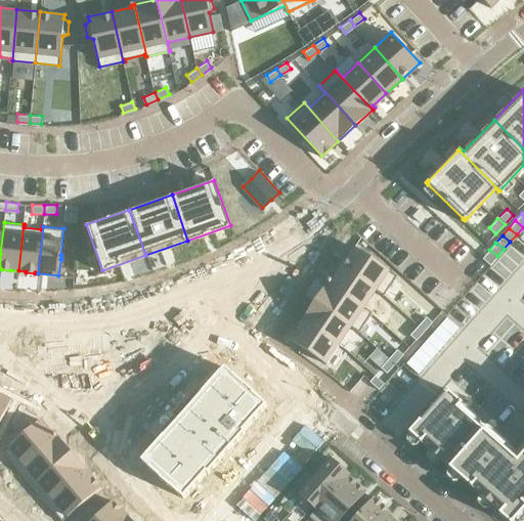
[(354,246),(341,264),(384,294),(397,274),(354,246)]
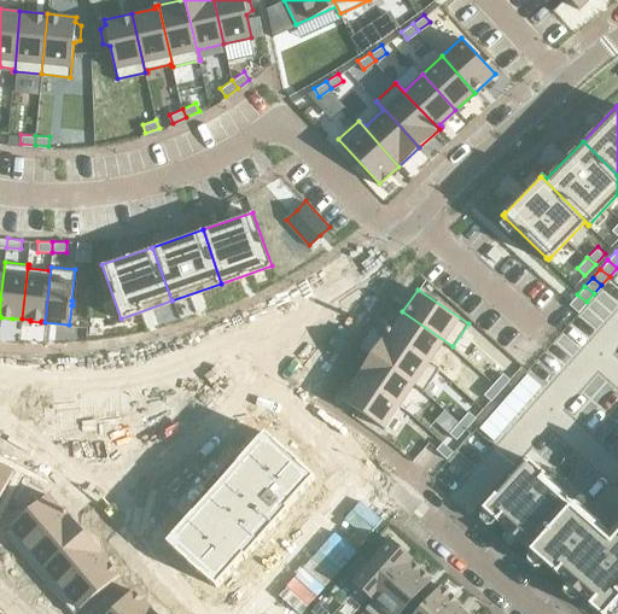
[(577,294),(569,303),(578,311),(587,302),(577,294)]
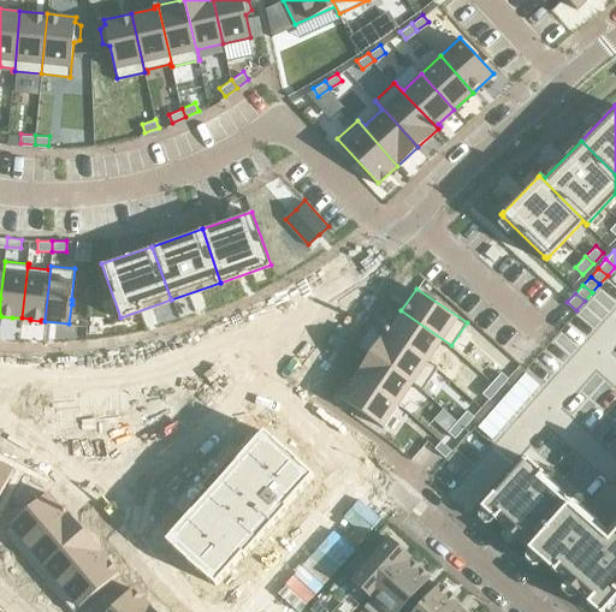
[(386,327),(384,331),(437,367),(438,366),(428,358),(442,339),(450,346),(451,345),(401,310),(389,328),(386,327)]
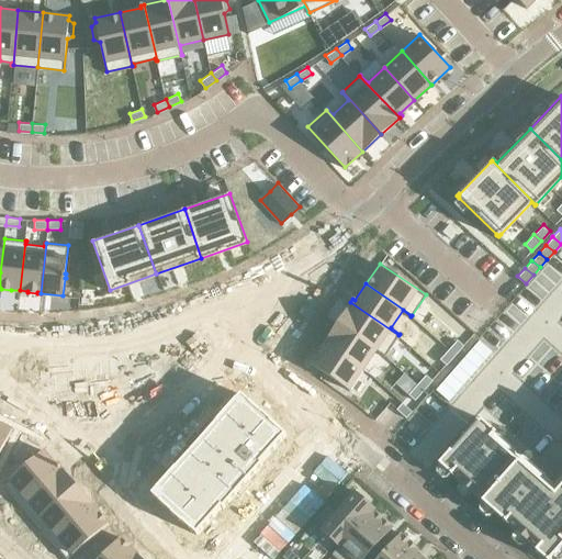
[(350,302),(337,322),(385,355),(398,335),(350,302)]
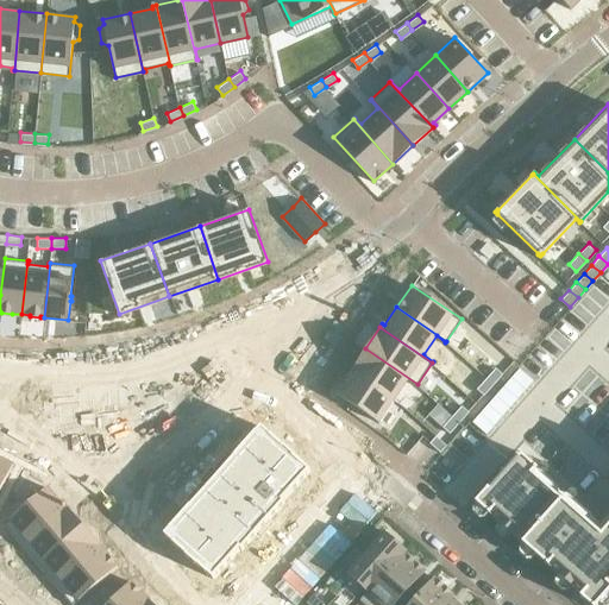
[(365,348),(350,371),(394,398),(407,378),(416,384),(418,384),(365,348)]
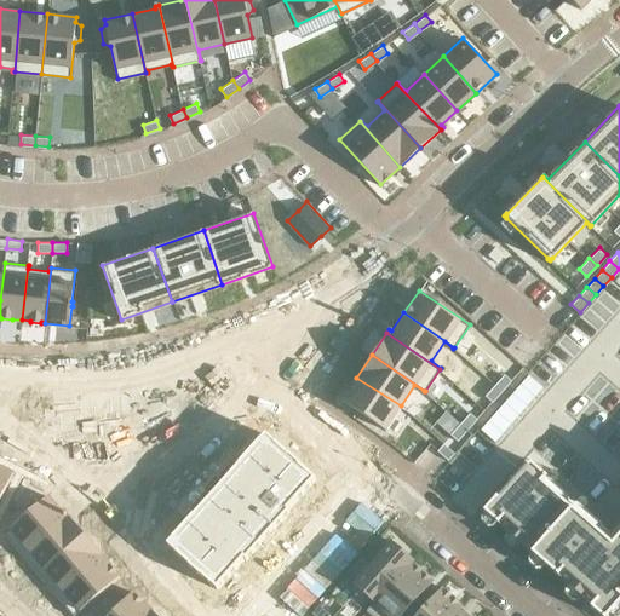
[(505,373),(495,384),(501,390),(511,379),(505,373)]
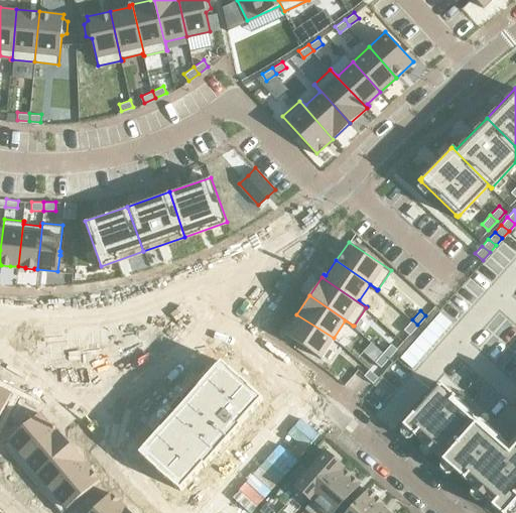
[(296,314),(284,332),(320,357),(334,338),(296,314)]
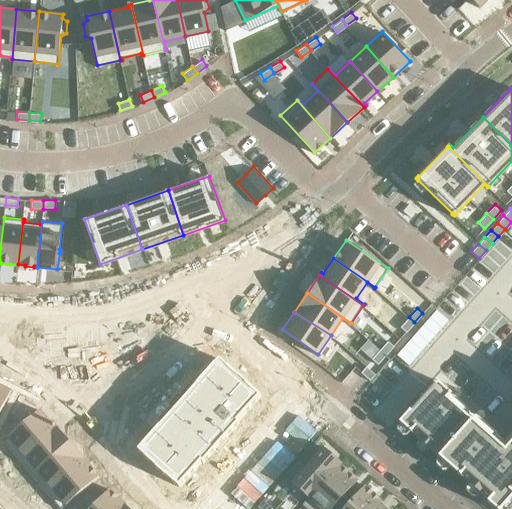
[(409,317),(401,326),(406,331),(414,322),(409,317)]
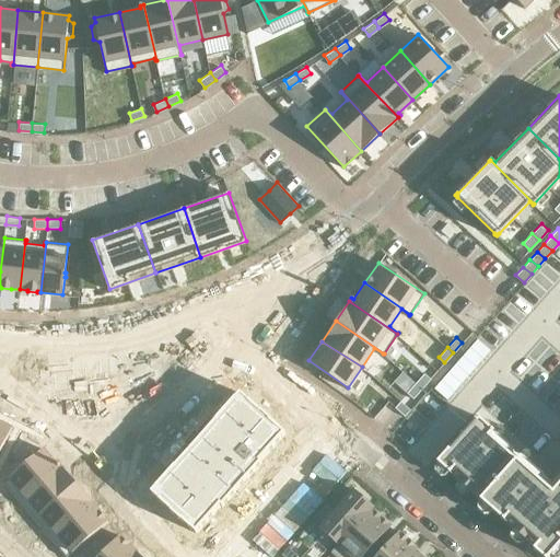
[(424,372),(416,382),(422,387),(431,378),(424,372)]
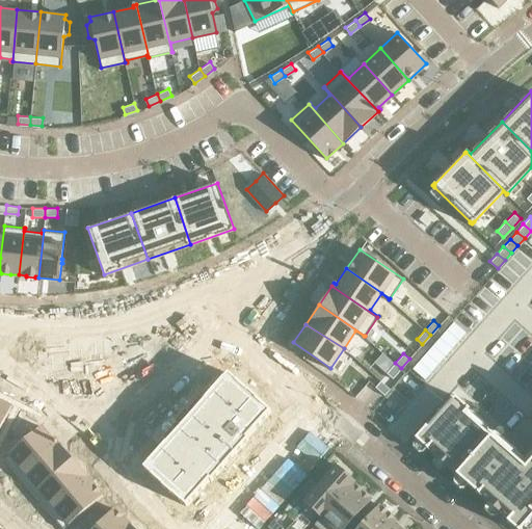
[(395,363),(387,372),(393,377),(401,368),(395,363)]
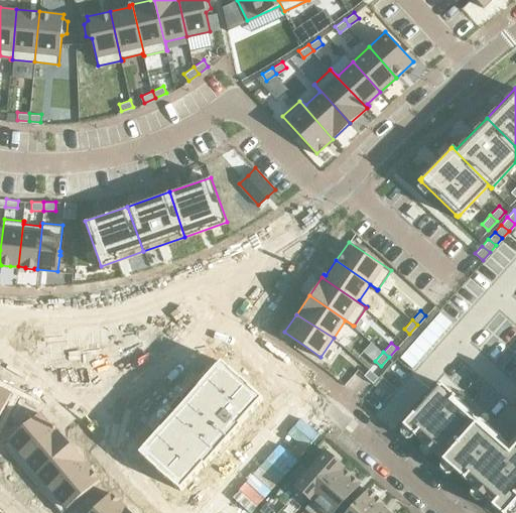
[(160,425),(138,451),(179,488),(203,463),(205,464),(241,422),(239,421),(262,396),(220,359),(198,383),(192,378),(179,393),(177,391),(165,404),(167,406),(154,420),(160,425)]
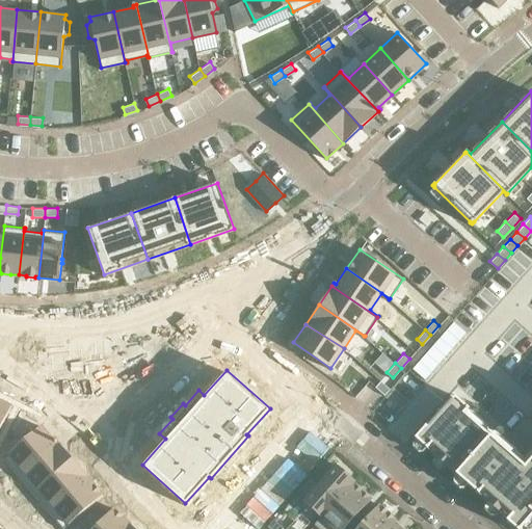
[(380,379),(375,386),(384,394),(390,388),(386,385),(380,379)]
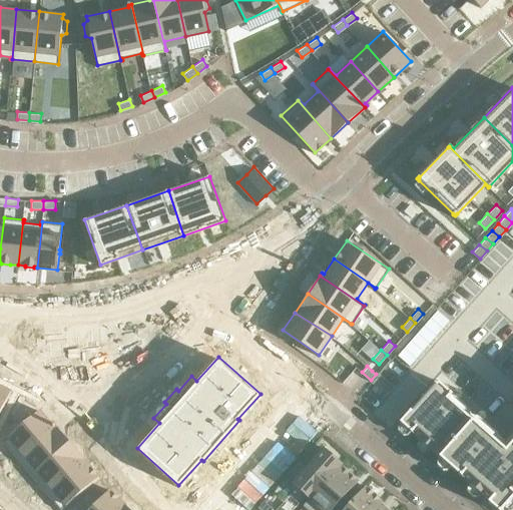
[(437,379),(400,421),(489,500),(488,501),(499,509),(501,509),(512,496),(512,440),(510,444),(506,448),(455,403),(459,398),(458,397),(437,379)]
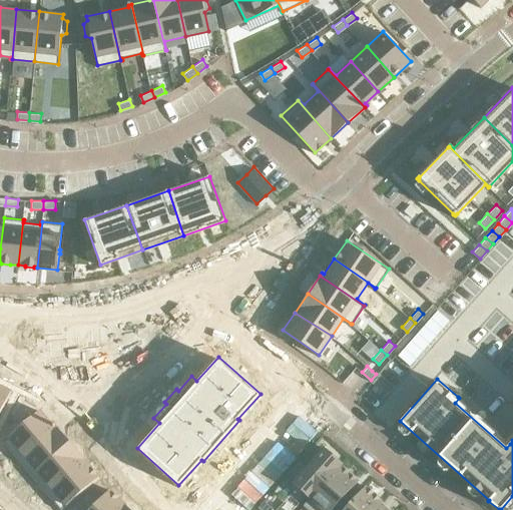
[(0,384),(0,411),(11,390),(0,384)]
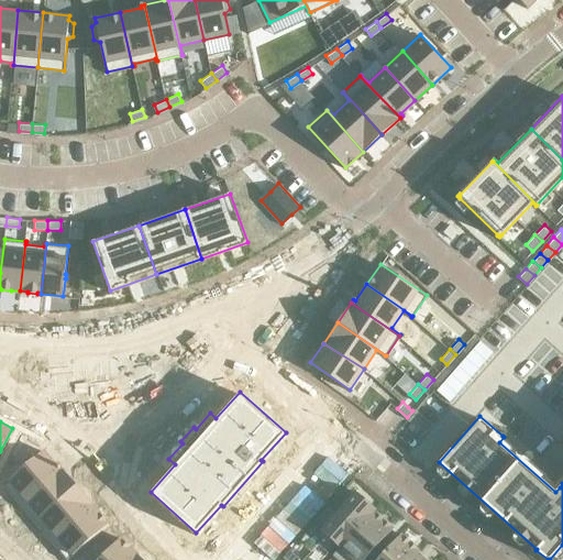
[(43,449),(2,483),(19,503),(62,467),(58,463),(56,464),(43,449)]
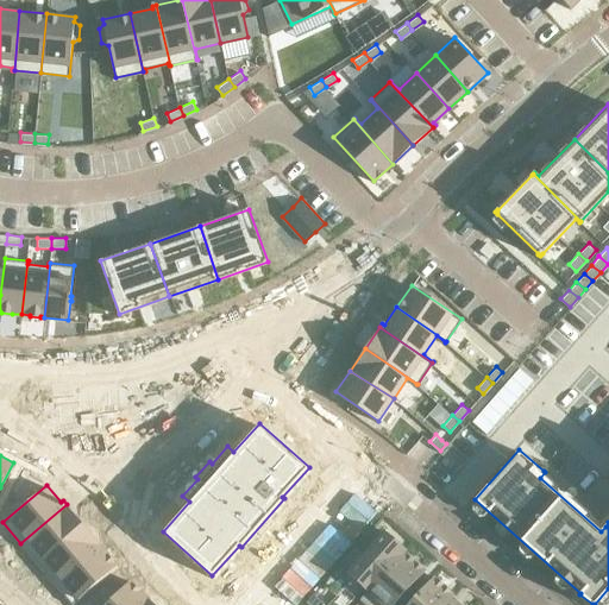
[(67,504),(20,543),(29,552),(37,562),(83,523),(67,504)]
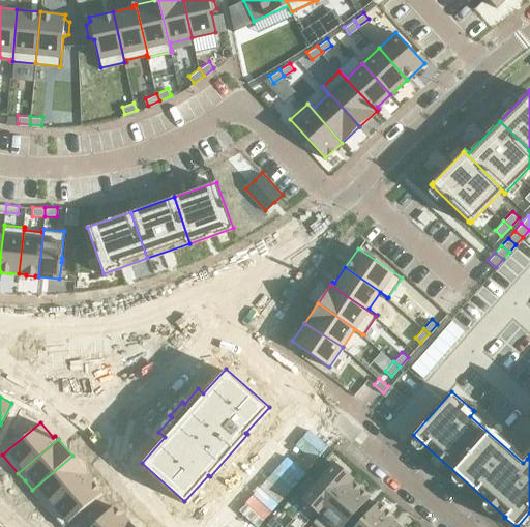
[(72,456),(32,490),(47,506),(87,472),(72,456)]
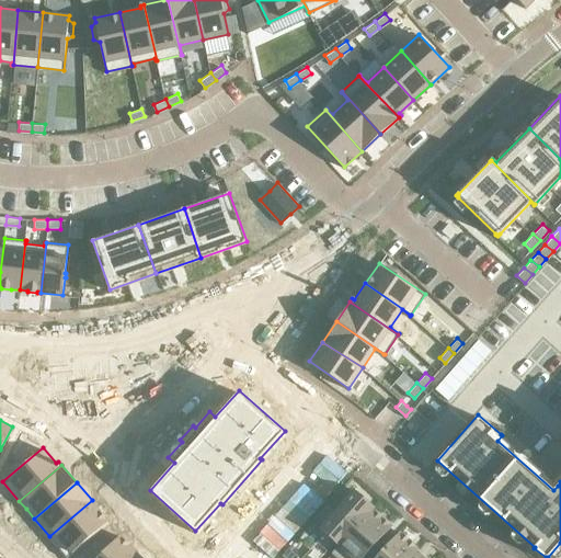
[(354,488),(319,527),(338,544),(331,551),(374,505),(354,488)]
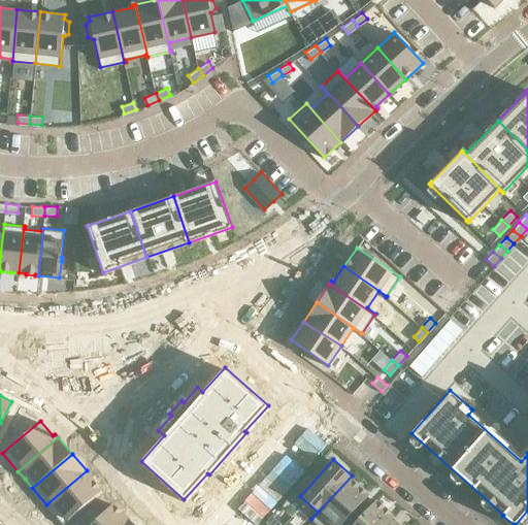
[(87,470),(46,504),(62,523),(101,489),(87,470)]
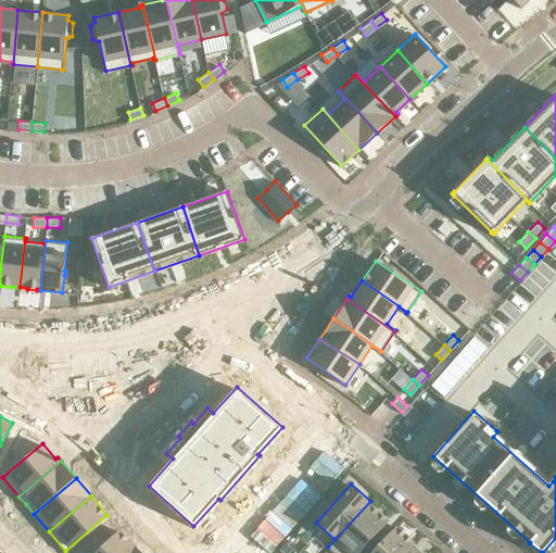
[(370,501),(328,547),(335,552),(357,552),(388,520),(369,504),(371,502),(370,501)]
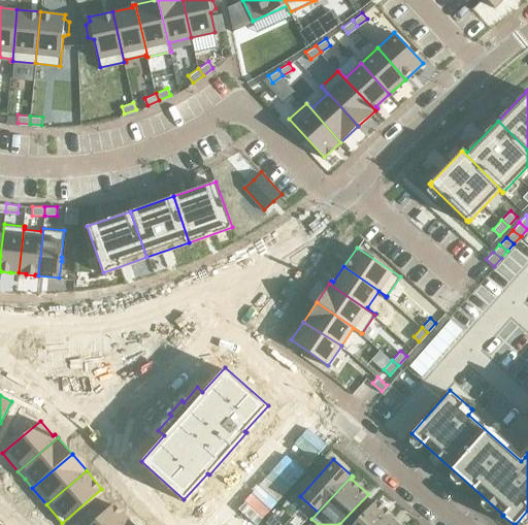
[(376,499),(352,524),(382,524),(393,514),(376,499)]
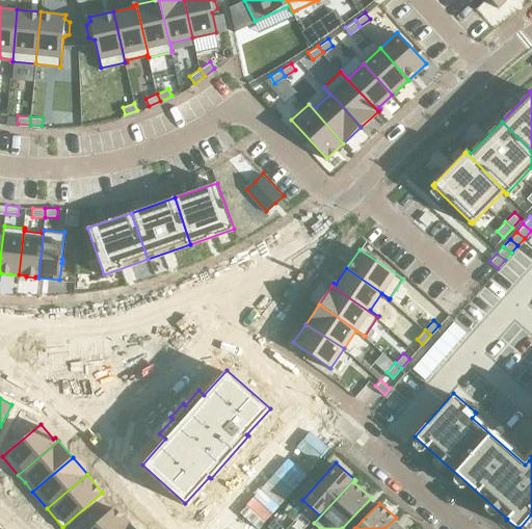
[(113,506),(90,528),(124,528),(130,523),(113,506)]
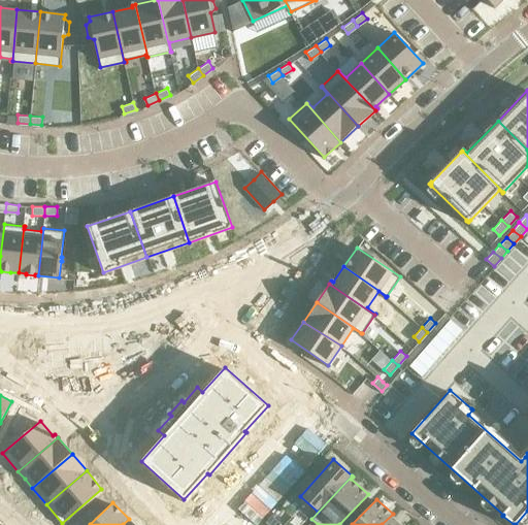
[(271,514),(266,520),(270,524),(277,524),(281,523),(271,514)]
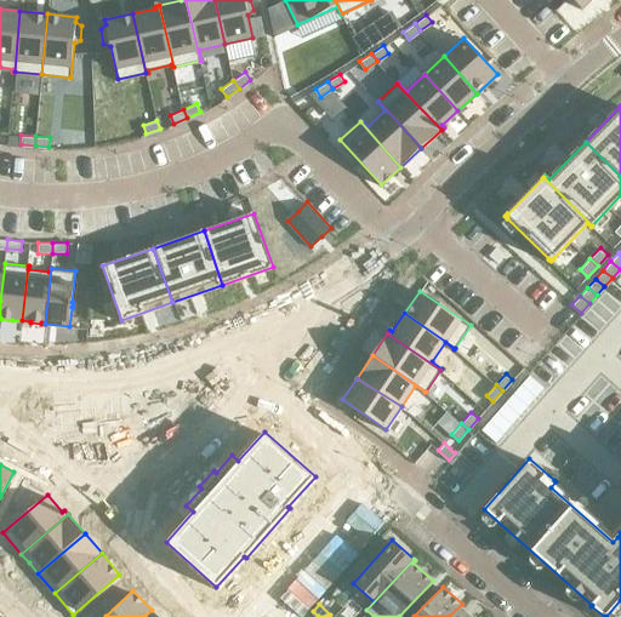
[(462,604),(449,616),(469,616),(460,607),(463,605),(462,604)]
